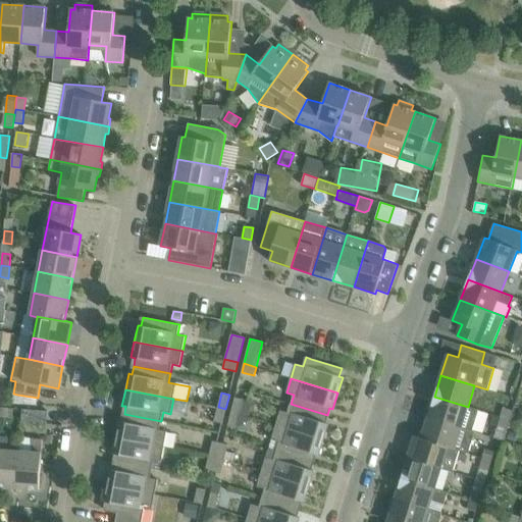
[(434,397),(428,417),(475,432),(475,431),(472,430),(478,410),(468,407),(434,397)]
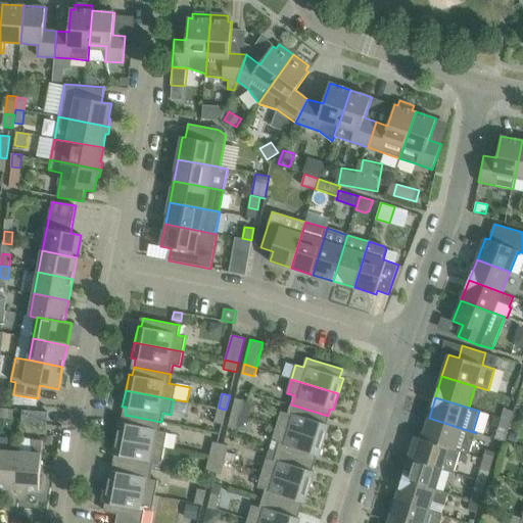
[(235,398),(232,413),(240,415),(243,399),(235,398)]
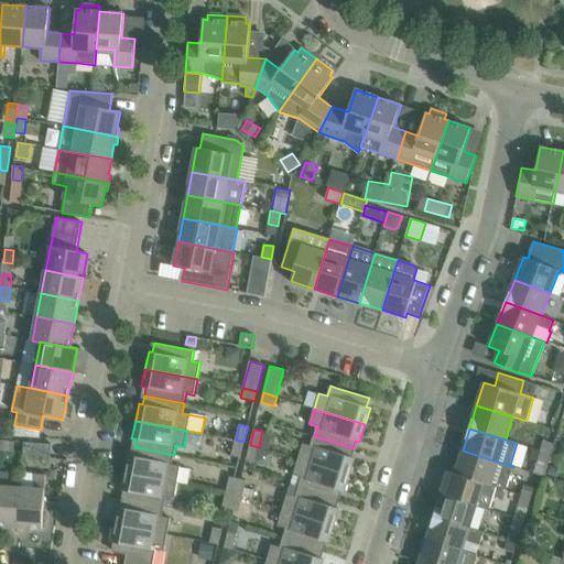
[(350,457),(354,448),(314,436),(312,446),(303,443),(299,459),(349,475),(355,458),(350,457)]
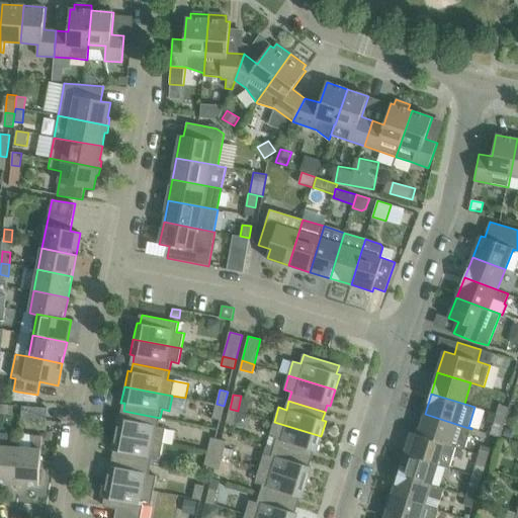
[(221,420),(224,406),(217,404),(212,418),(221,420)]
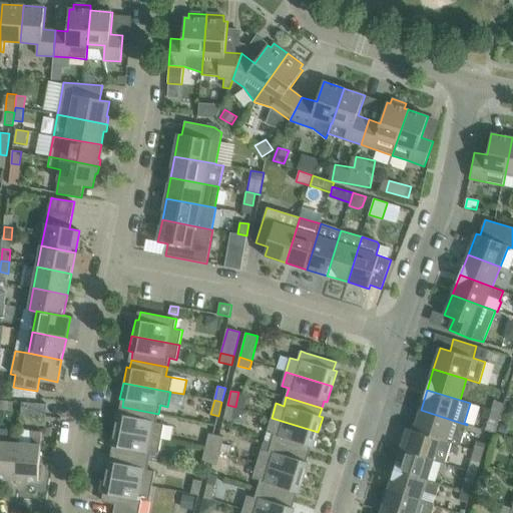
[(0,409),(12,410),(13,402),(0,401),(0,404),(0,409)]
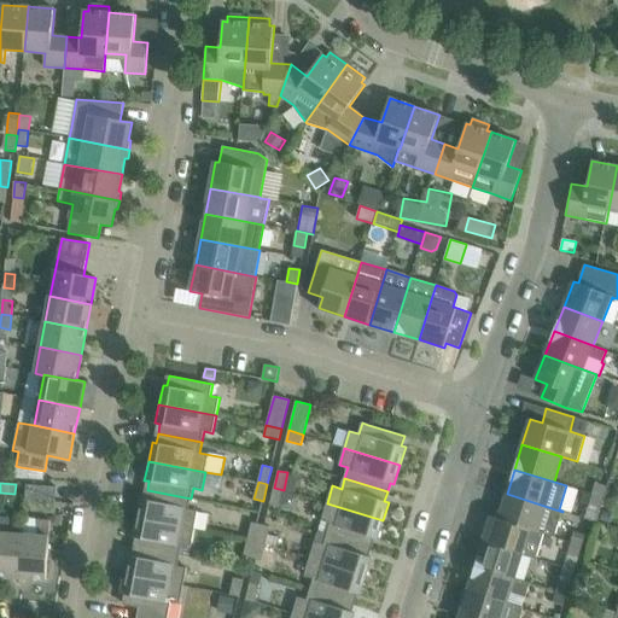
[(592,493),(604,496),(606,487),(595,483),(592,493)]
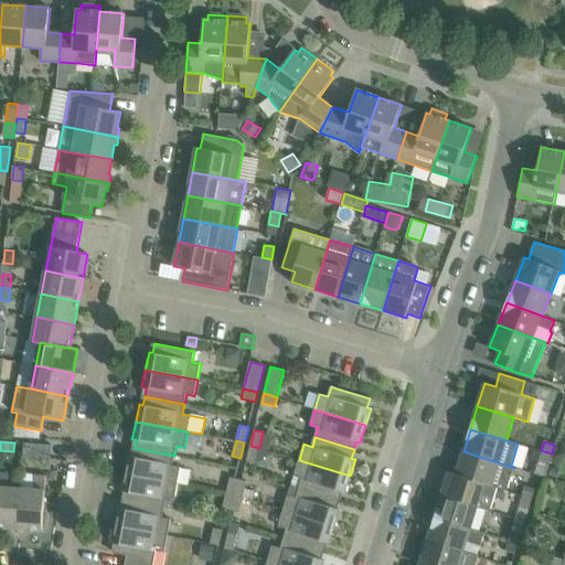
[(51,458),(52,445),(24,443),(23,457),(51,458)]
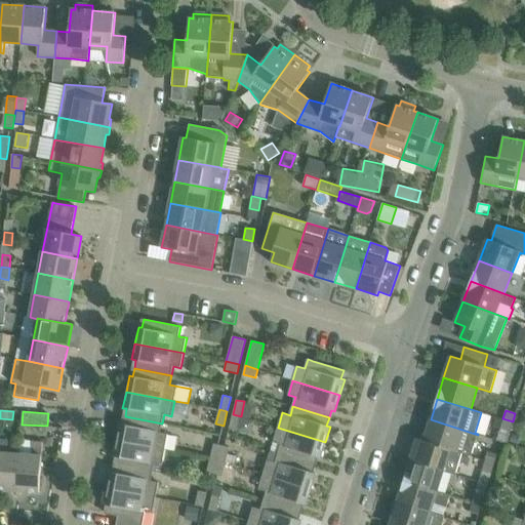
[(237,431),(241,416),(233,414),(229,429),(237,431)]
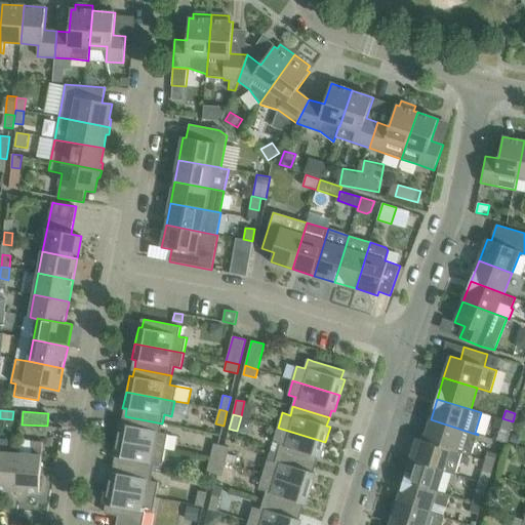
[(160,433),(162,423),(125,416),(123,425),(119,423),(116,440),(165,449),(168,434),(160,433)]
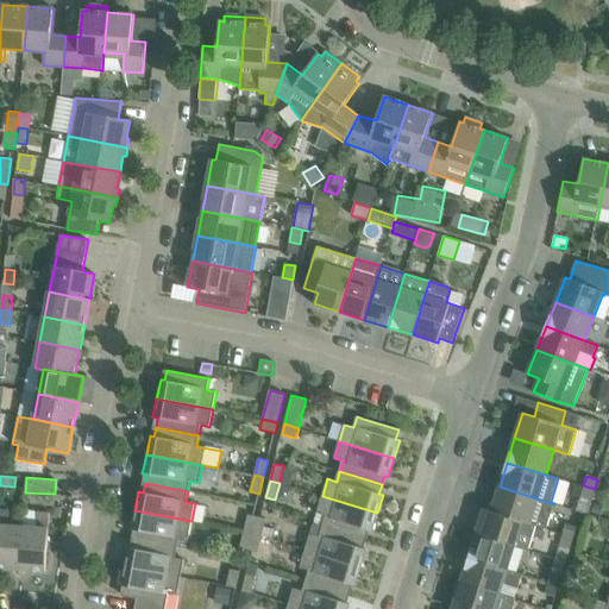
[(546,528),(554,504),(500,487),(491,510),(491,512),(535,525),(546,528)]
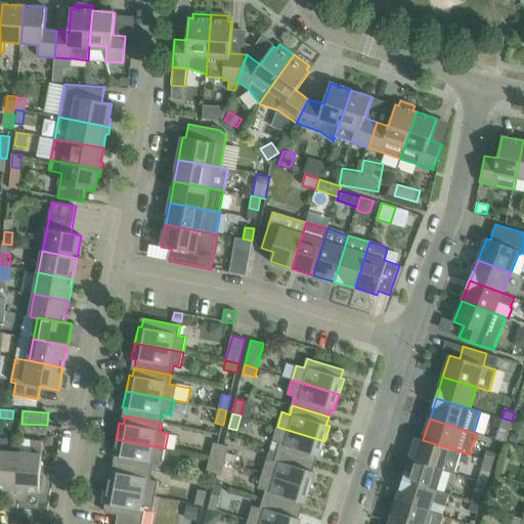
[(319,457),(324,441),(277,427),(272,441),(280,443),(277,452),(313,464),(316,456),(319,457)]
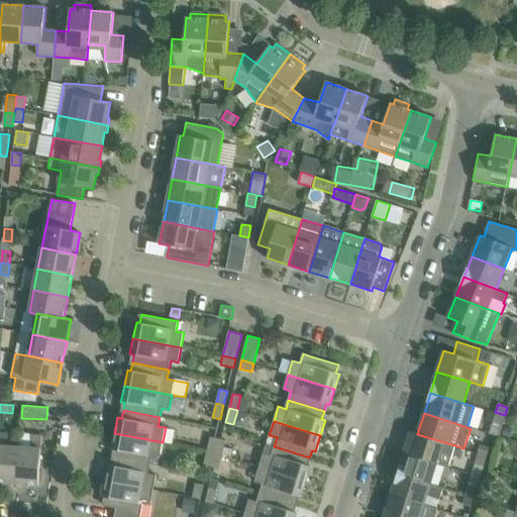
[(0,482),(16,483),(19,446),(7,446),(8,432),(0,431),(0,482)]
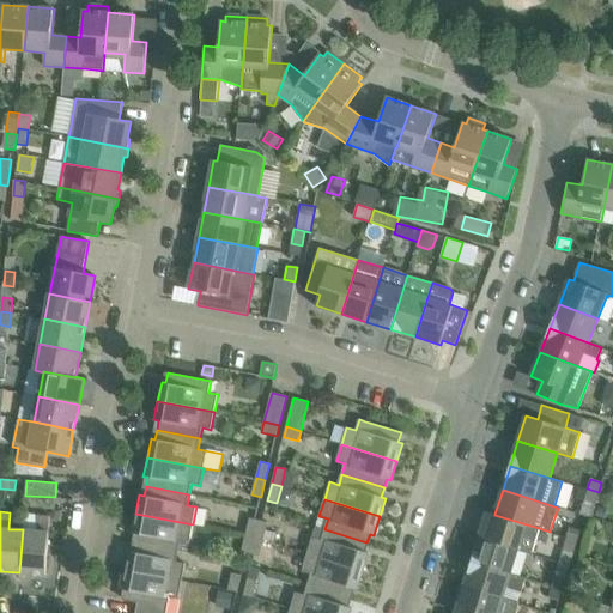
[(495,515),(495,514),(486,511),(479,536),(519,550),(532,553),(539,528),(495,515)]
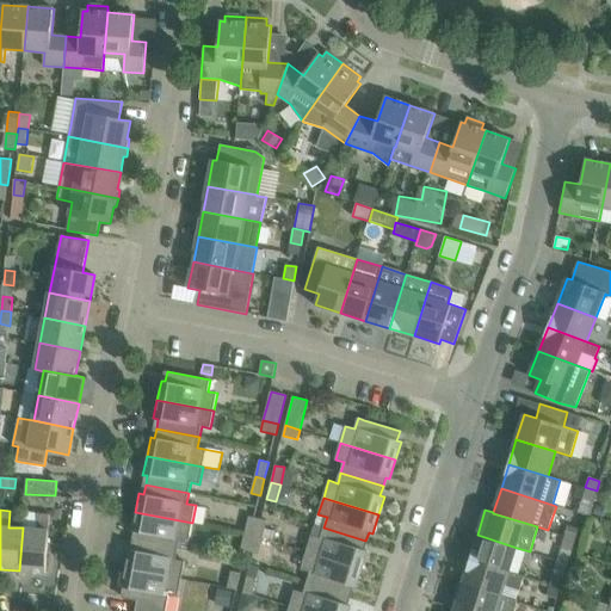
[(23,528),(19,571),(45,573),(50,514),(38,513),(24,512),(23,528)]
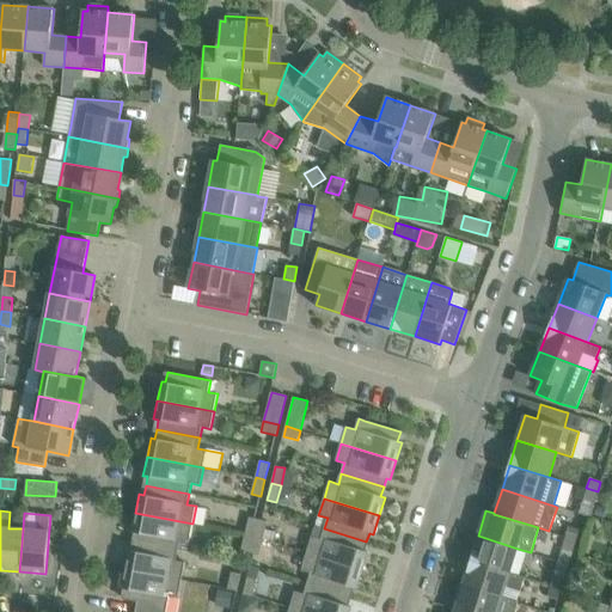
[(189,542),(193,524),(135,513),(132,532),(136,532),(135,542),(178,550),(181,539),(189,542)]
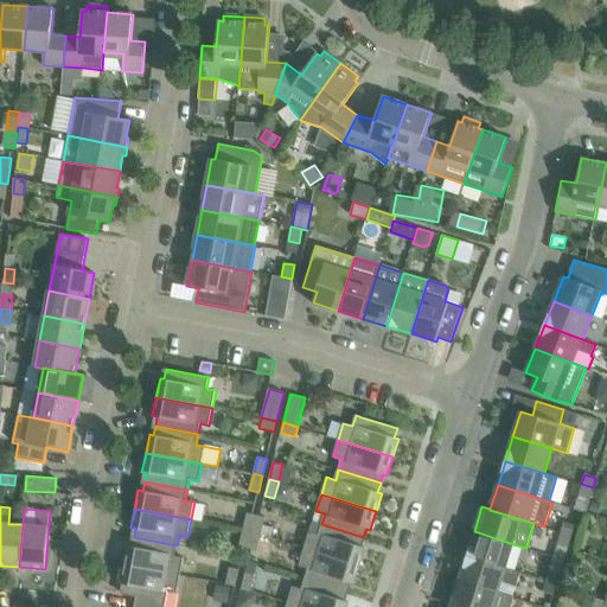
[(251,531),(256,515),(248,512),(243,529),(251,531)]
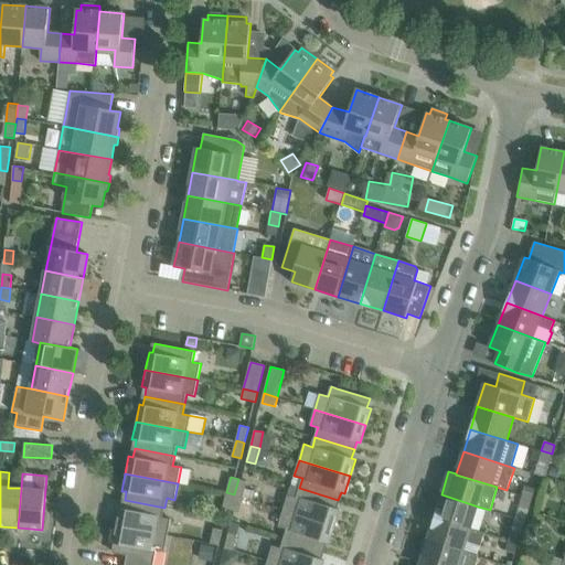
[(243,497),(247,481),(238,479),(234,494),(243,497)]
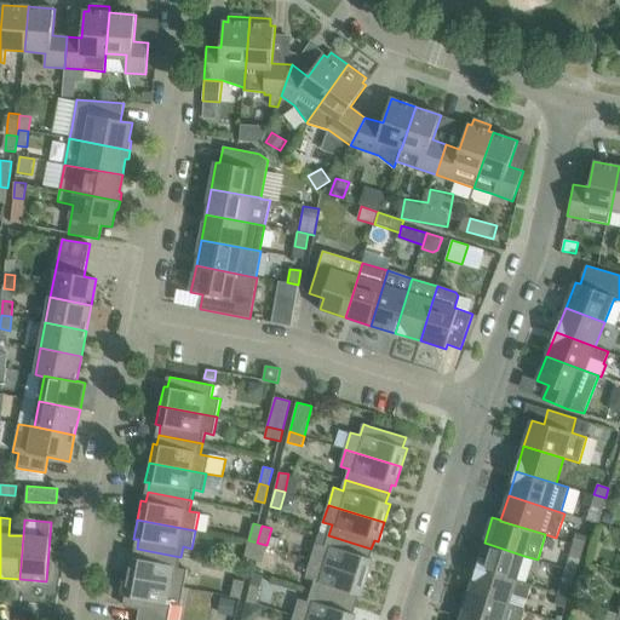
[(368,557),(371,549),(328,535),(325,546),(316,543),(311,561),(367,578),(373,560),(368,557)]
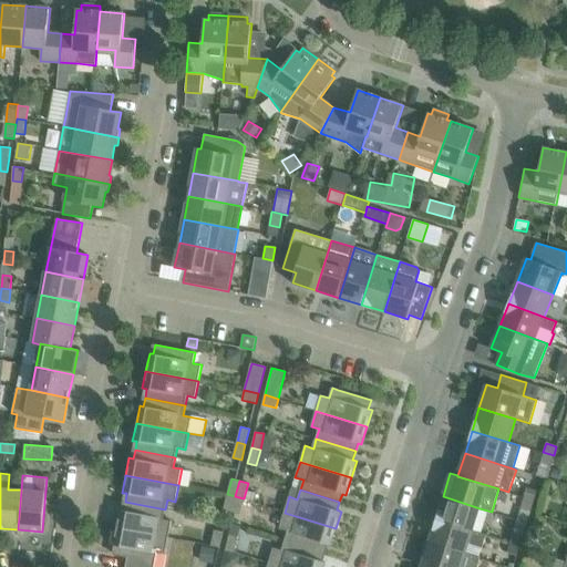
[(232,513),(235,496),(227,494),(223,511),(232,513)]
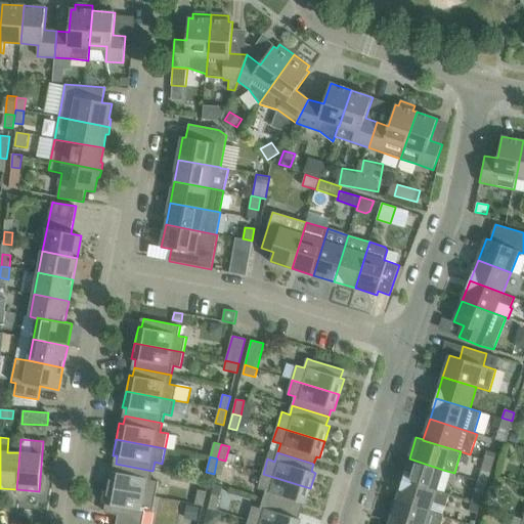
[(221,475),(225,461),(217,459),(214,474),(221,475)]
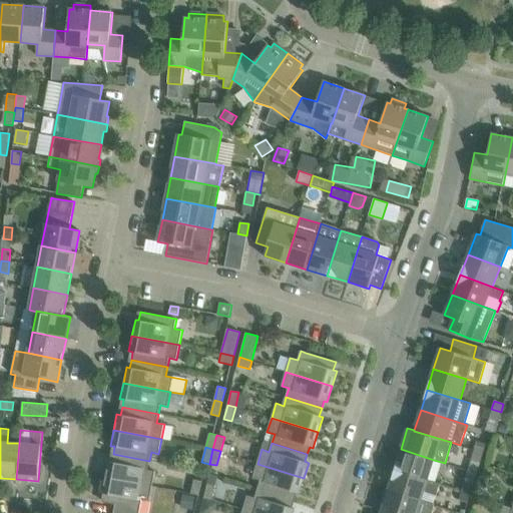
[(427,480),(428,479),(434,460),(401,449),(394,470),(427,480)]
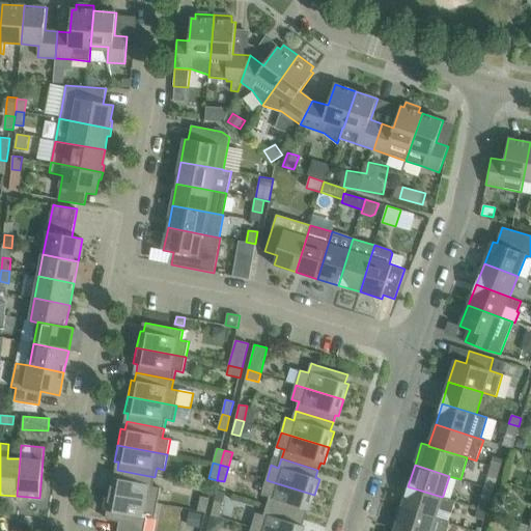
[(152,486),(155,477),(117,470),(115,478),(111,477),(108,494),(158,503),(161,488),(152,486)]
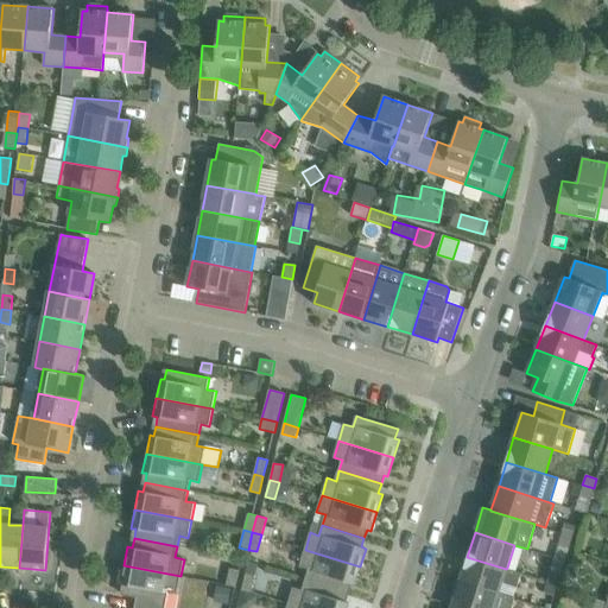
[(558,545),(555,558),(565,562),(569,549),(558,545)]
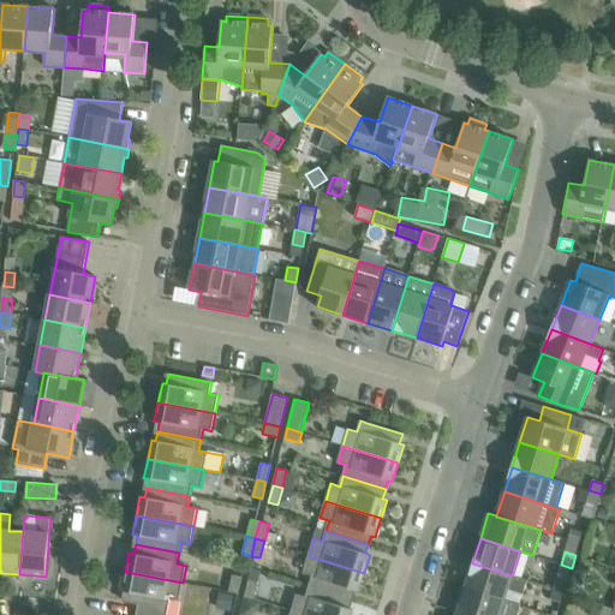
[(309,556),(303,573),(312,575),(309,586),(351,599),(354,590),(358,591),(364,573),(309,556)]
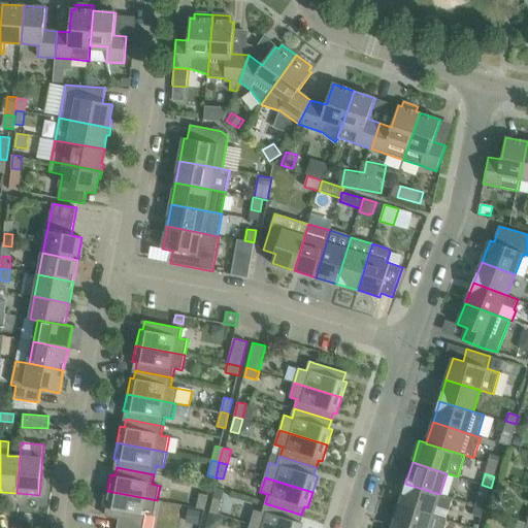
[(440,493),(439,494),(405,484),(399,505),(433,516),(433,515),(436,506),(449,509),(453,497),(440,493)]
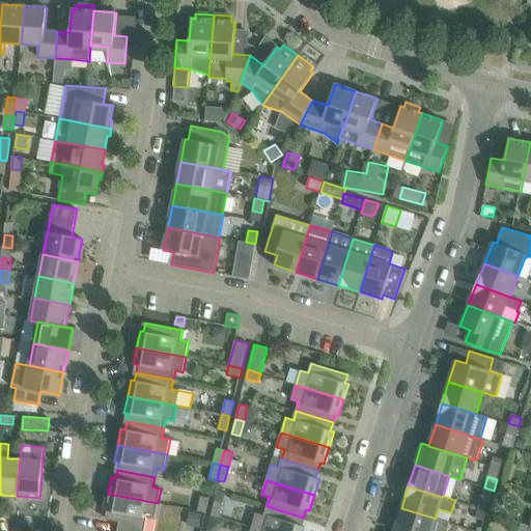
[(155,519),(158,503),(108,494),(105,510),(109,511),(107,520),(119,522),(117,530),(143,530),(146,516),(155,519)]
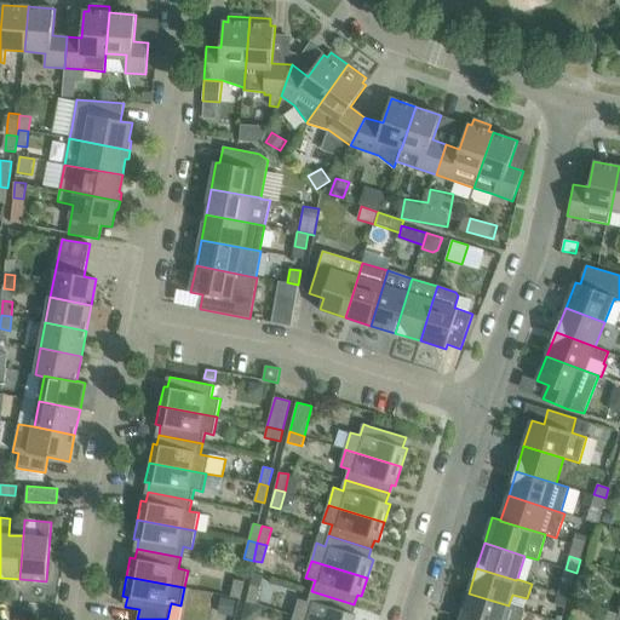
[(230,596),(239,598),(240,598),(245,581),(235,579),(230,596)]
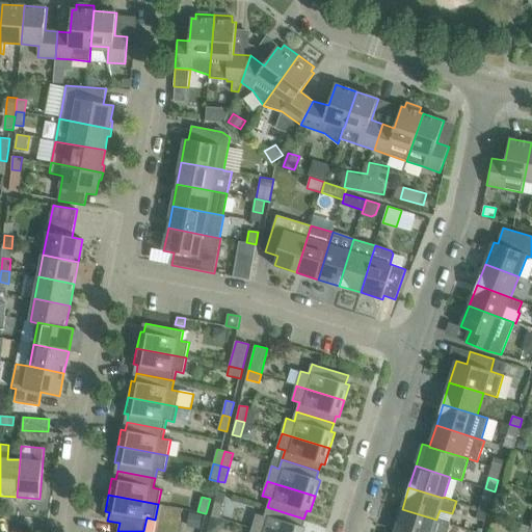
[(215,502),(211,516),(219,519),(223,504),(215,502)]
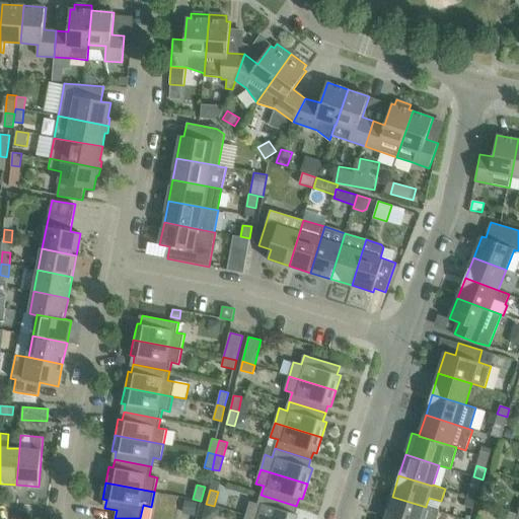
[(294,513),(296,506),(261,495),(257,504),(250,501),(245,515),(256,518),(296,518),(297,514),(294,513)]
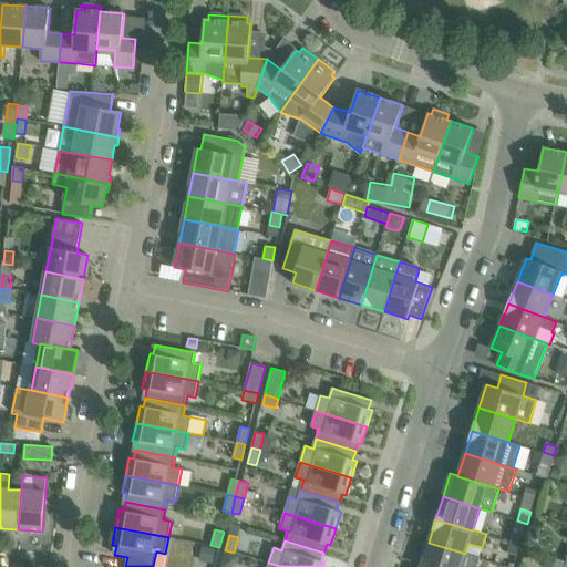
[(465,553),(465,554),(429,543),(422,565),(428,566),(476,566),(480,557),(465,553)]
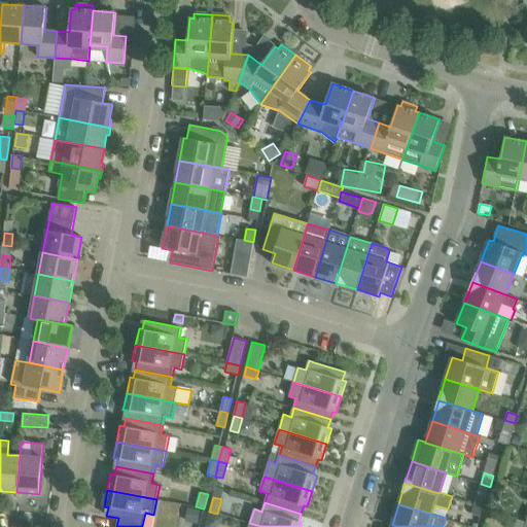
[(201,511),(187,508),(185,521),(199,524),(201,511)]
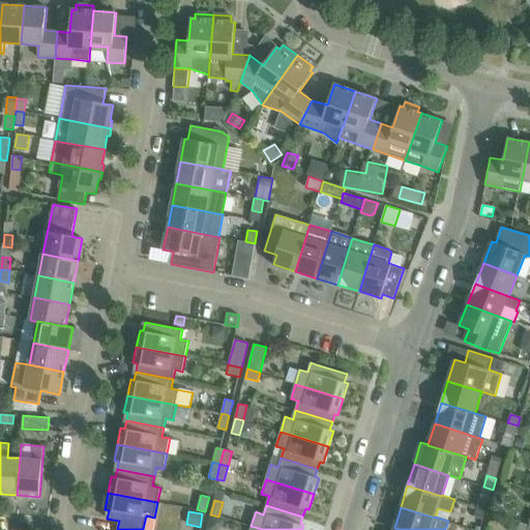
[(226,520),(212,517),(208,529),(211,529),(217,529),(224,527),(226,520)]
